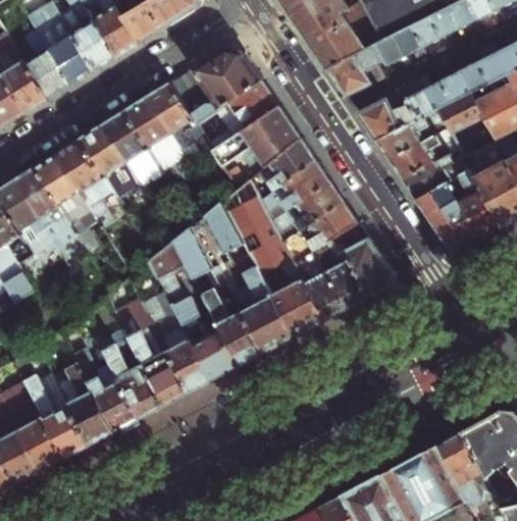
[(91,71),(54,13),(46,0),(43,0),(21,14),(30,29),(66,86),(80,79),(91,71)]
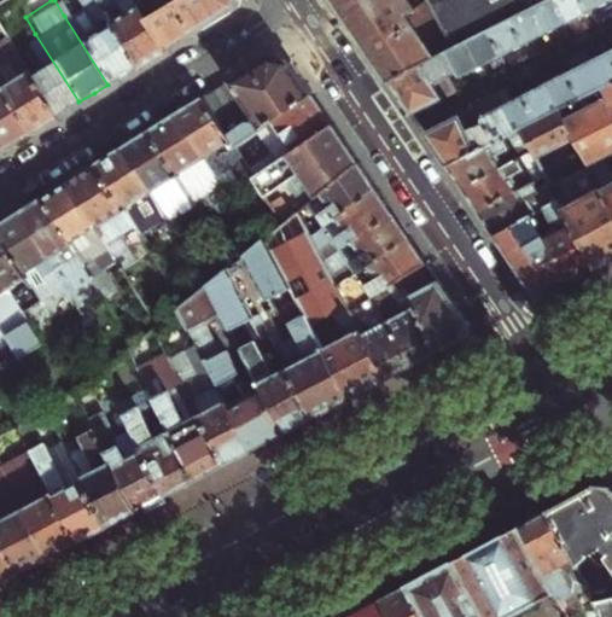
[(134,68),(91,0),(74,0),(77,7),(64,16),(108,85),(123,75),(134,68)]
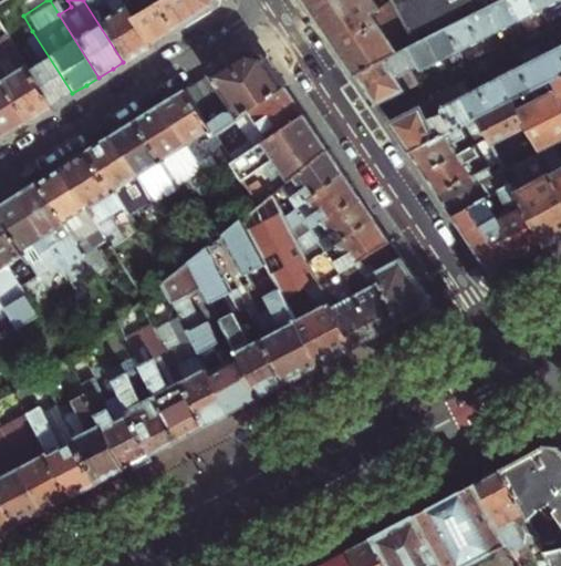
[(83,0),(123,62),(136,54),(148,47),(131,18),(123,6),(122,4),(107,13),(99,0),(83,0)]
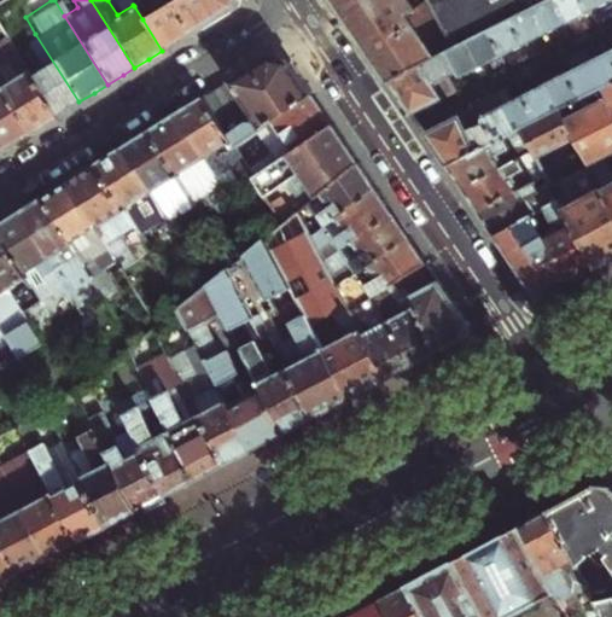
[(143,0),(134,6),(143,19),(172,0),(143,0)]
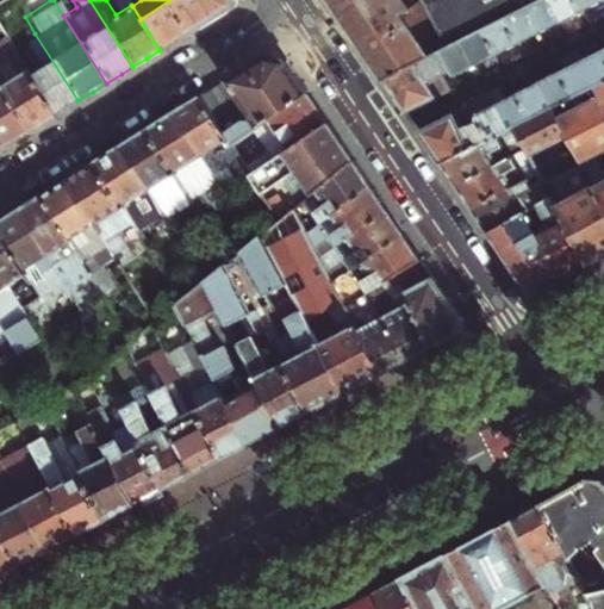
[(169,0),(141,19),(160,50),(173,42),(230,6),(231,0),(169,0)]
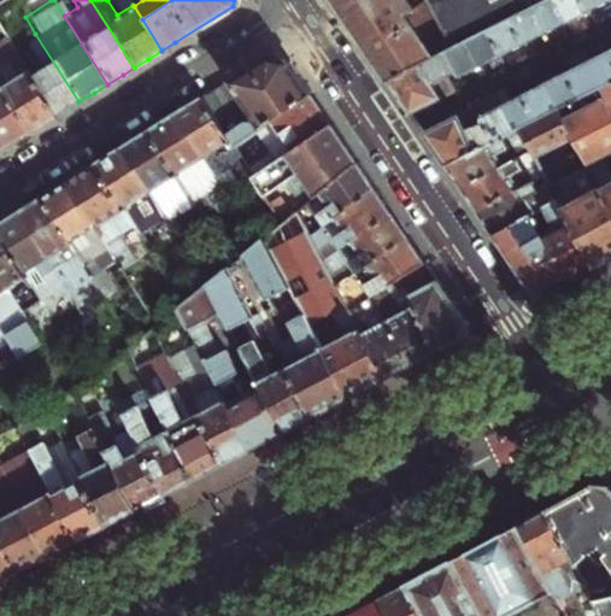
[(330,0),(369,57),(386,81),(444,52),(462,42),(483,31),(505,21),(526,11),(520,0),(421,0),(421,1),(410,7),(404,0),(330,0)]
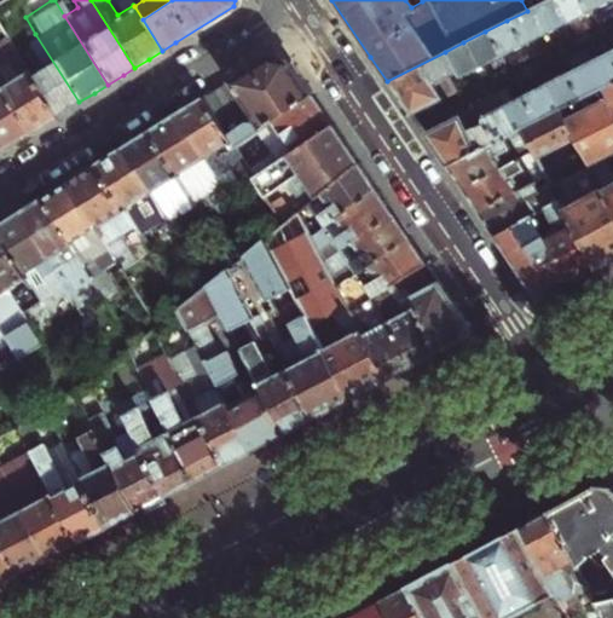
[(547,0),(528,10),(542,35),(554,28),(564,23),(551,0),(547,0)]
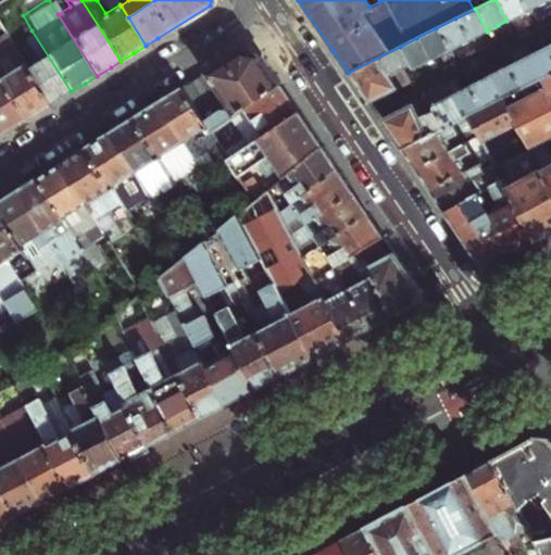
[(496,0),(506,21),(517,15),(526,11),(521,0),(496,0)]
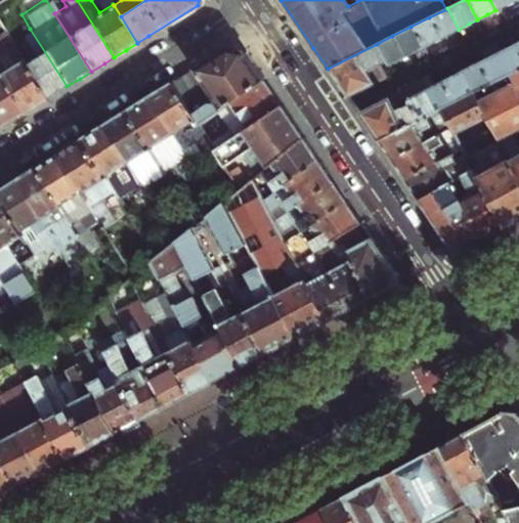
[(490,0),(495,10),(506,5),(514,1),(513,0),(490,0)]
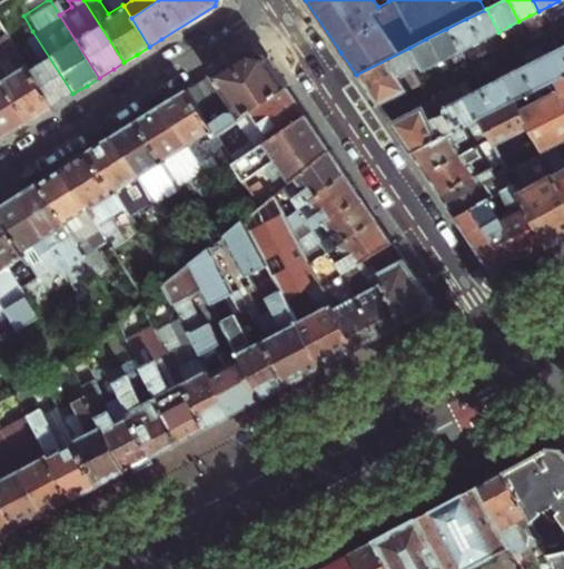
[(498,32),(486,9),(485,10),(466,19),(478,42),(488,37),(498,32)]
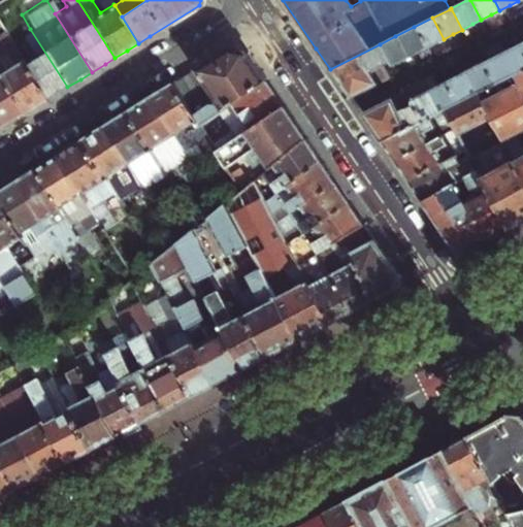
[(432,18),(414,27),(425,48),(435,43),(444,39),(432,18)]
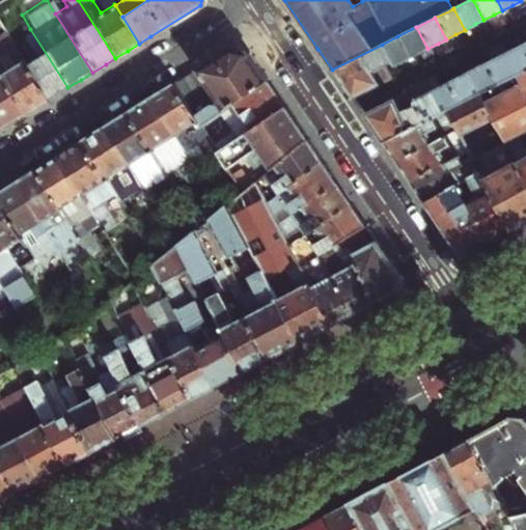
[(416,27),(397,36),(409,58),(419,53),(427,49),(416,27)]
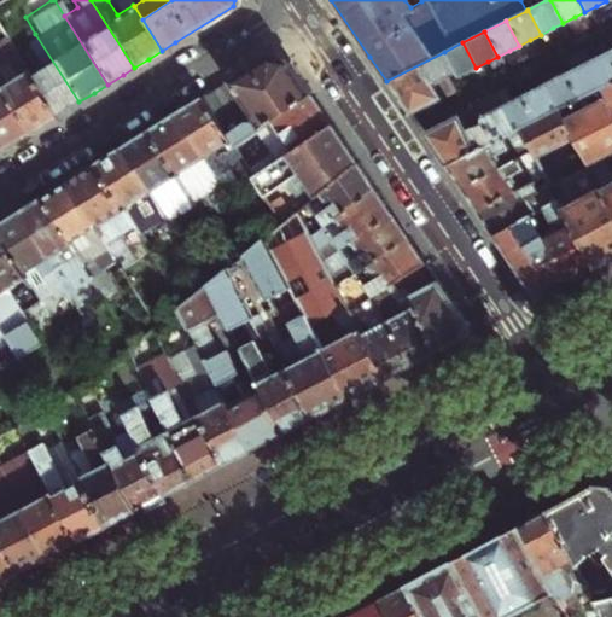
[(79,102),(35,34),(22,42),(36,67),(24,74),(52,118),(66,110),(79,102)]
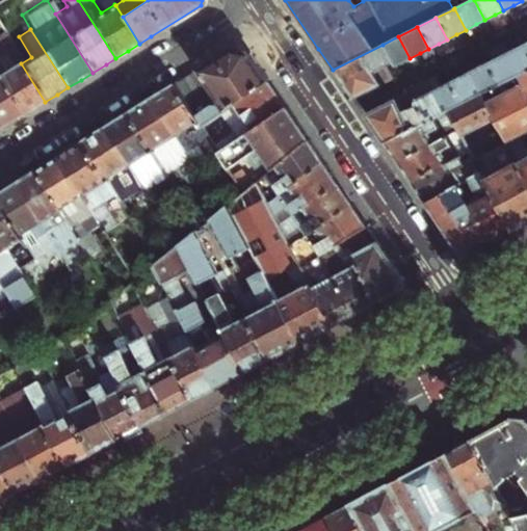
[(410,58),(398,36),(383,45),(393,67),(396,65),(403,61),(410,58)]
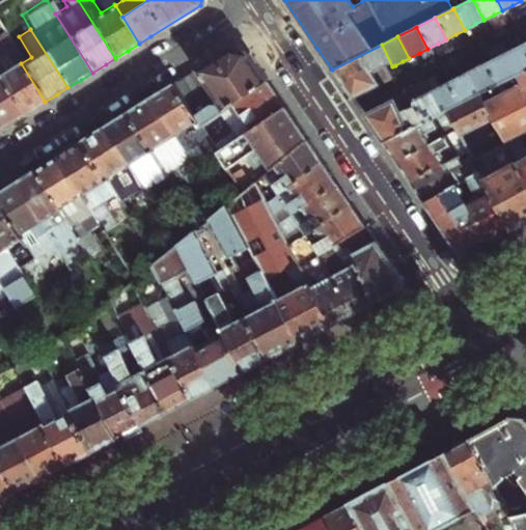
[(348,92),(351,99),(391,78),(386,70),(391,67),(392,66),(382,45),(332,70),(335,76),(348,92)]
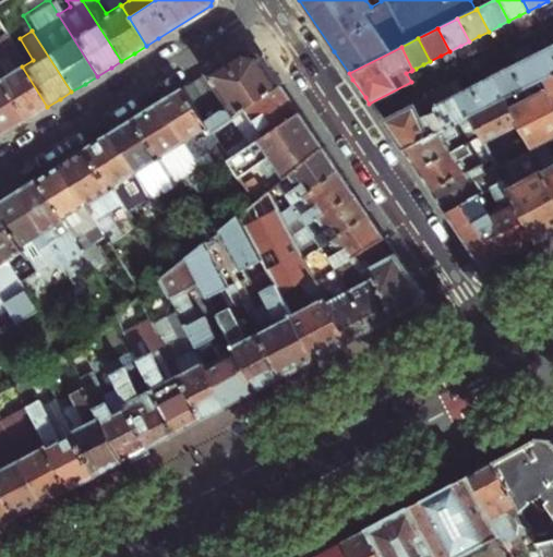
[(538,52),(528,58),(540,81),(552,73),(552,58),(547,48),(538,52)]
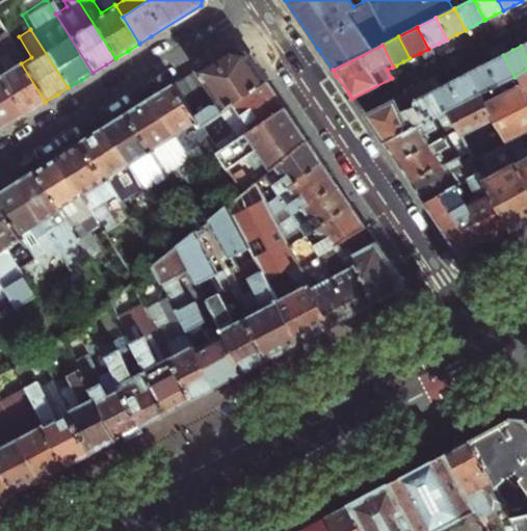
[(0,79),(23,115),(34,109),(45,102),(21,63),(11,48),(0,55),(0,79)]
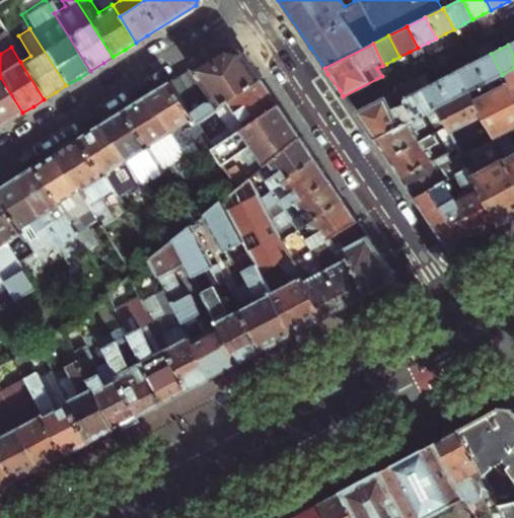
[(224,48),(168,83),(193,124),(212,112),(259,80),(248,65),(239,51),(224,48)]
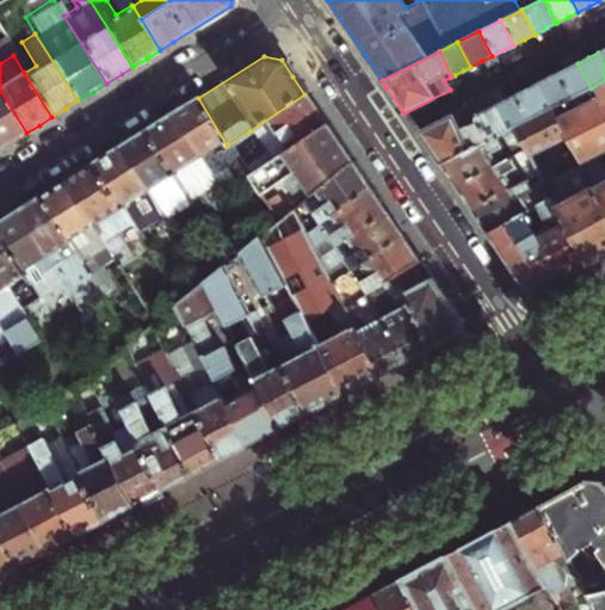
[(566,69),(556,74),(569,99),(591,88),(578,63),(566,69)]
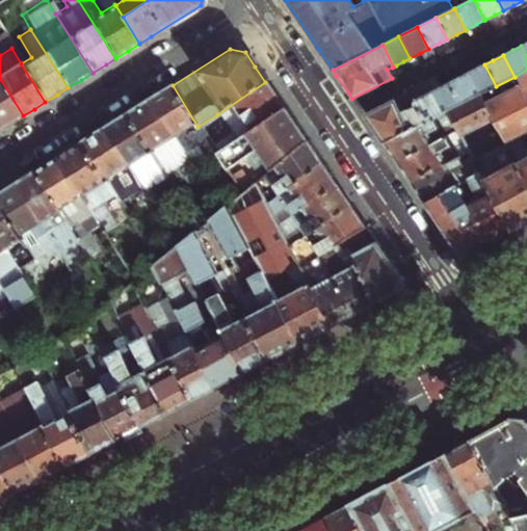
[(475,69),(466,74),(477,96),(496,86),(484,64),(475,69)]
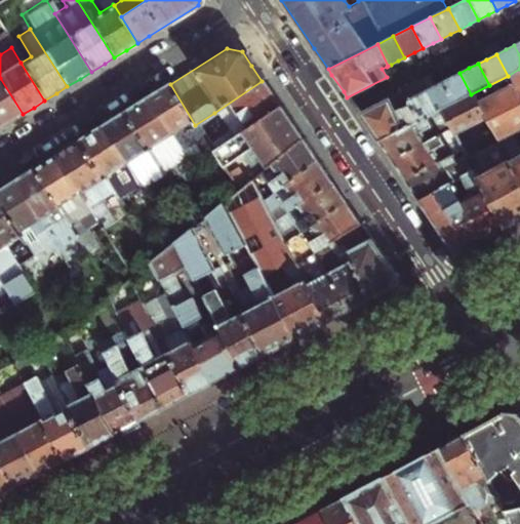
[(382,69),(387,77),(391,75),(387,67),(382,69)]
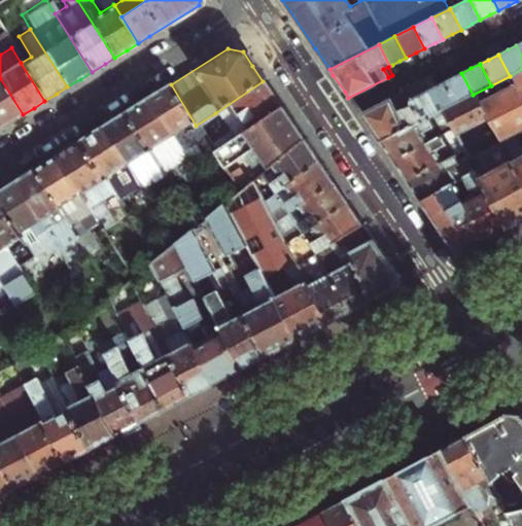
[(514,85),(521,100),(521,69),(510,76),(514,85)]
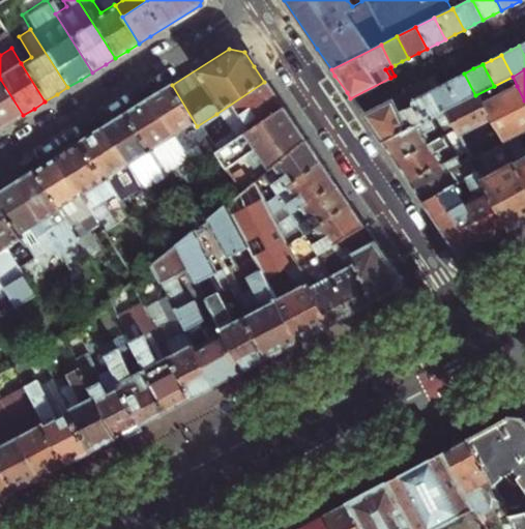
[(456,78),(445,83),(457,105),(475,95),(464,74),(456,78)]
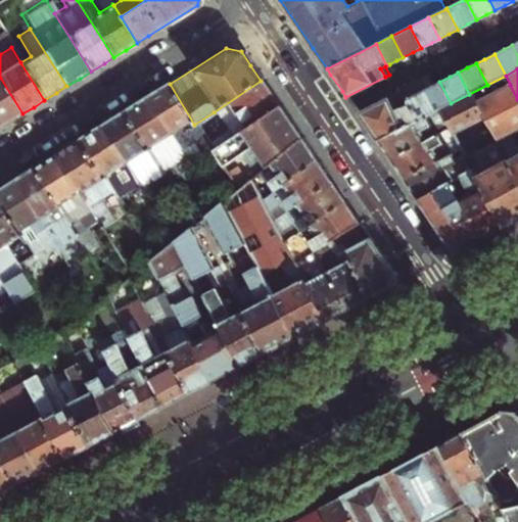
[(0,128),(10,122),(22,113),(0,78),(0,128)]
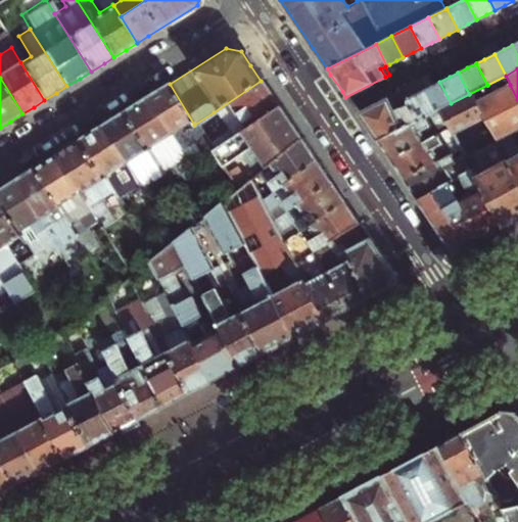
[(433,112),(421,91),(415,78),(408,81),(401,85),(403,90),(407,98),(404,100),(415,122),(433,112)]
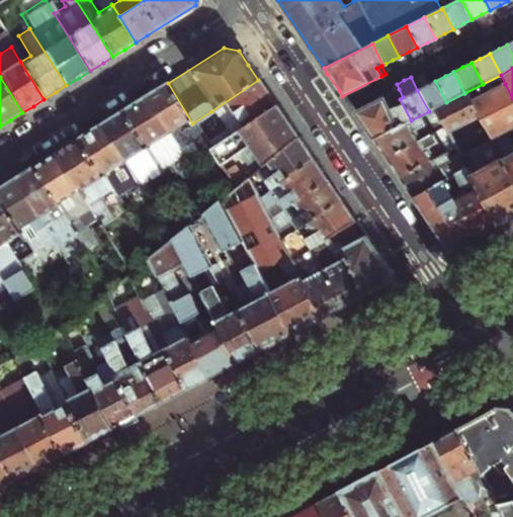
[(258,80),(211,111),(223,128),(203,141),(208,150),(276,106),(267,93),(258,80)]
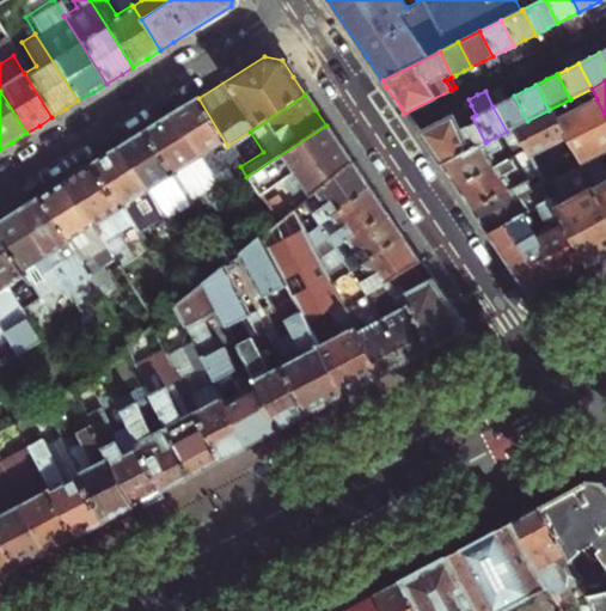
[(503,102),(493,107),(507,132),(510,129),(527,121),(514,96),(503,102)]
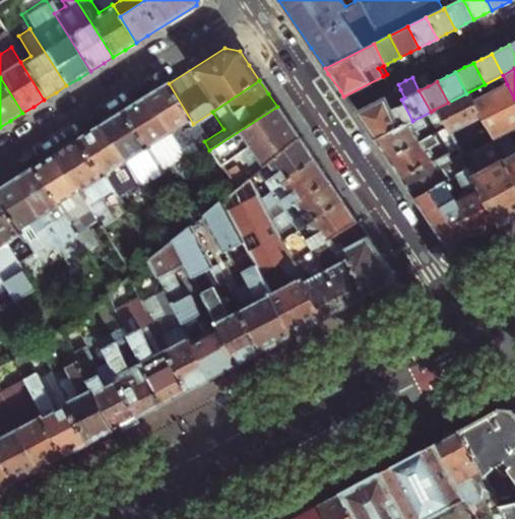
[(203,140),(193,124),(169,83),(157,90),(143,99),(154,117),(158,115),(169,132),(168,133),(178,149),(190,141),(193,146),(203,140)]
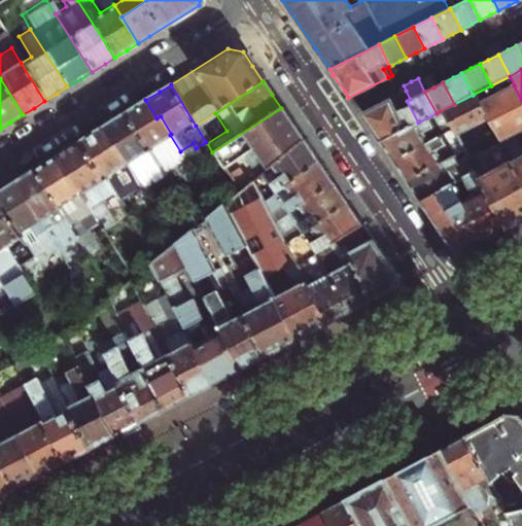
[(521,100),(514,85),(478,104),(486,118),(495,136),(521,183),(521,153),(519,155),(513,143),(508,146),(502,137),(521,127),(521,100)]
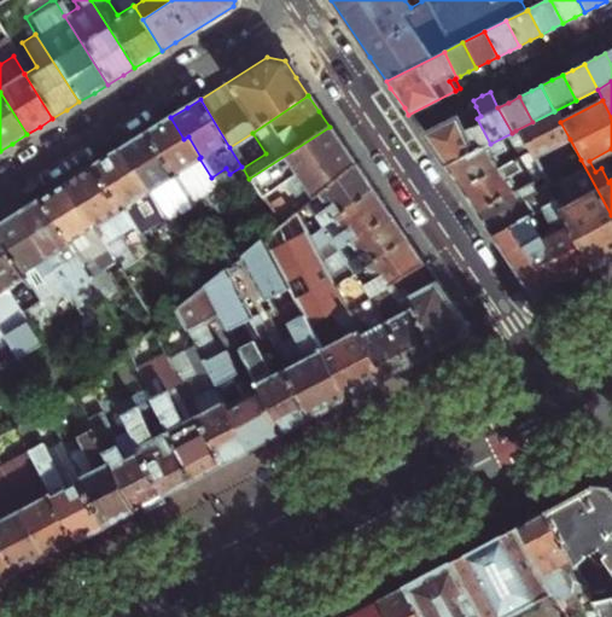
[(476,106),(465,112),(470,122),(477,118),(481,116),(476,106)]
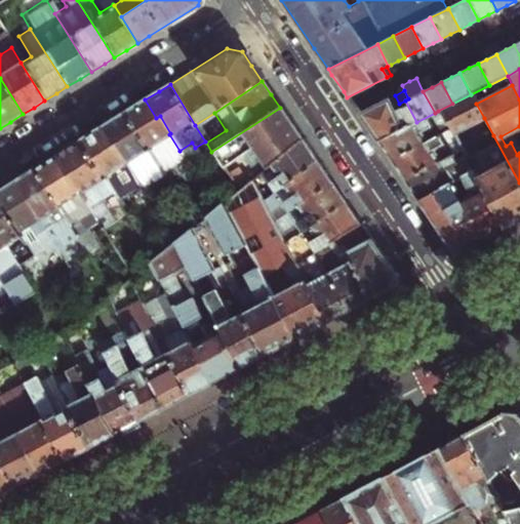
[(471,94),(452,104),(438,111),(446,127),(451,135),(484,118),(476,104),(471,94)]
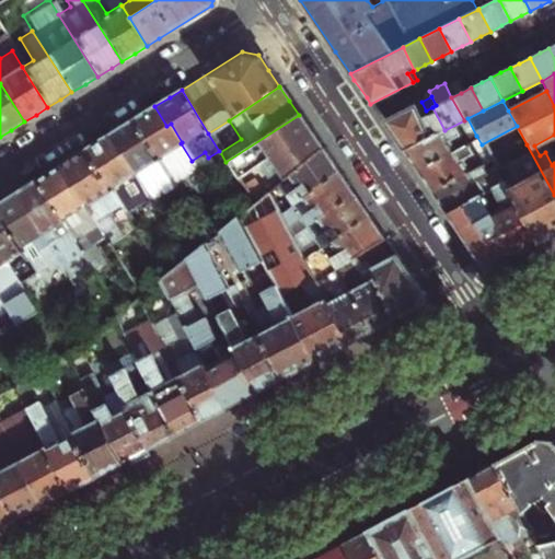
[(444,130),(432,107),(426,111),(421,102),(382,121),(393,137),(403,151),(441,131),(444,130)]
